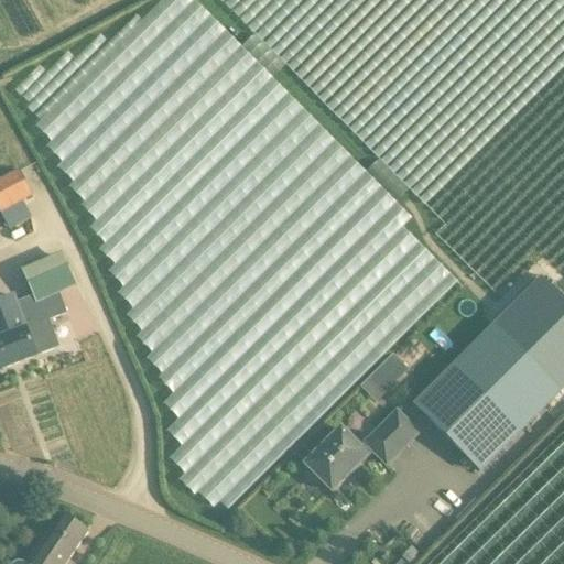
[(142,333),(336,141),(242,46),(80,205),(96,221),(89,229),(104,243),(98,249),(115,266),(108,272),(123,288),(117,294),(132,310),(126,316),(142,333)]
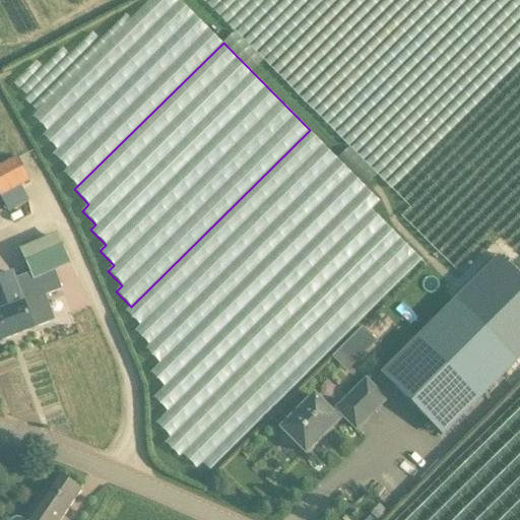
[(0,200),(8,213),(27,202),(20,188),(28,183),(15,156),(0,165),(0,200)]
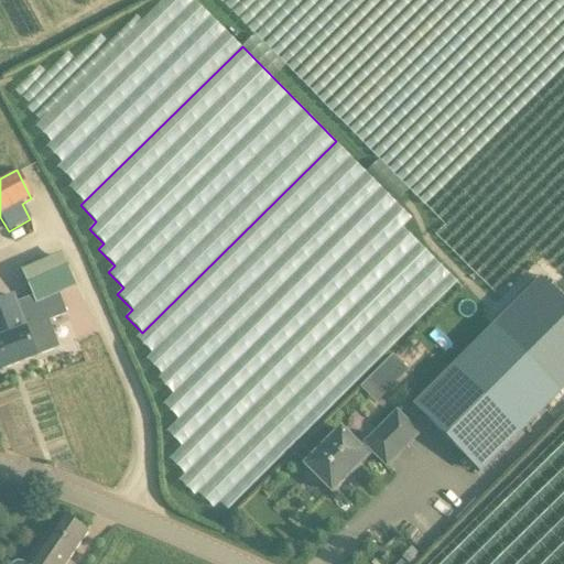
[(34,299),(36,304),(57,294),(77,286),(66,260),(25,278),(34,299)]
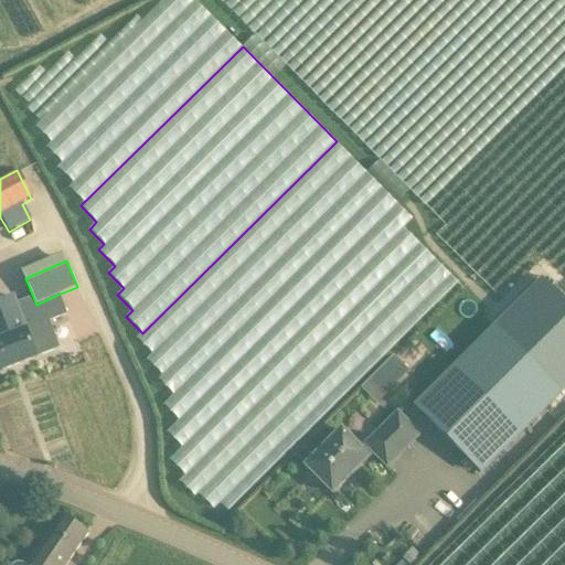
[(564,306),(543,284),(414,413),(478,477),(564,390),(564,306)]
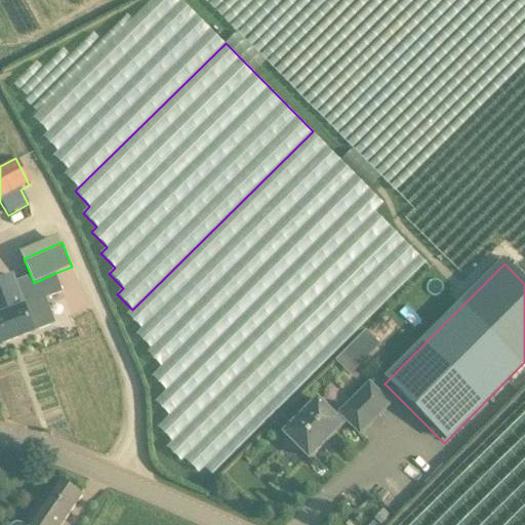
[(0,345),(32,333),(32,332),(53,324),(45,303),(62,295),(53,274),(34,283),(32,278),(14,284),(11,276),(0,280),(0,345)]
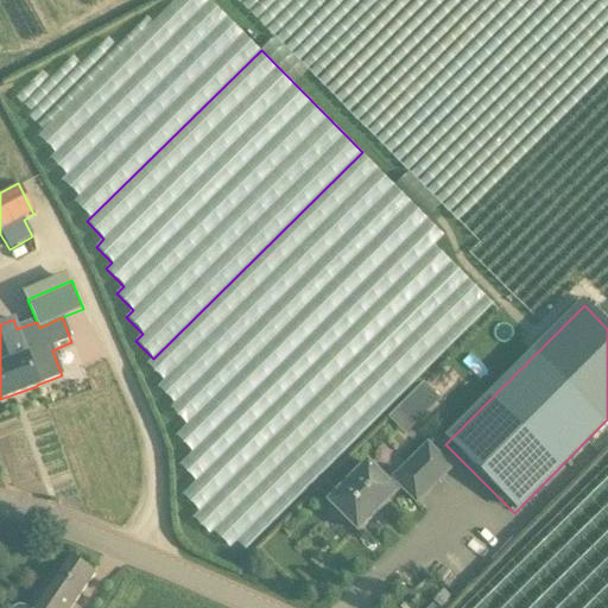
[(424,380),(387,416),(405,435),(442,399),(424,380)]
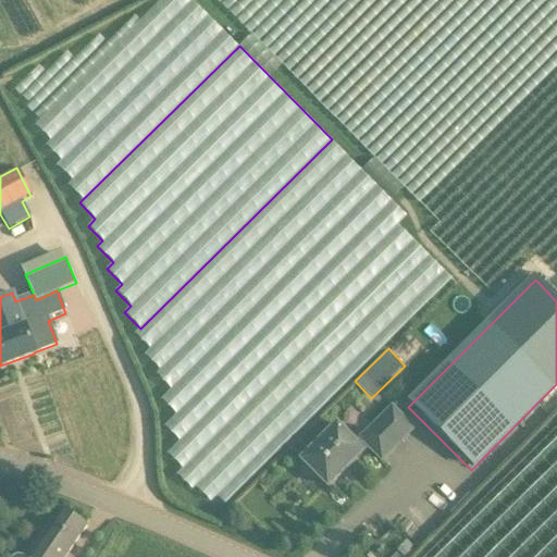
[(337,425),(302,461),(327,487),(368,448),(382,461),(413,431),(393,408),(357,444),(337,425)]
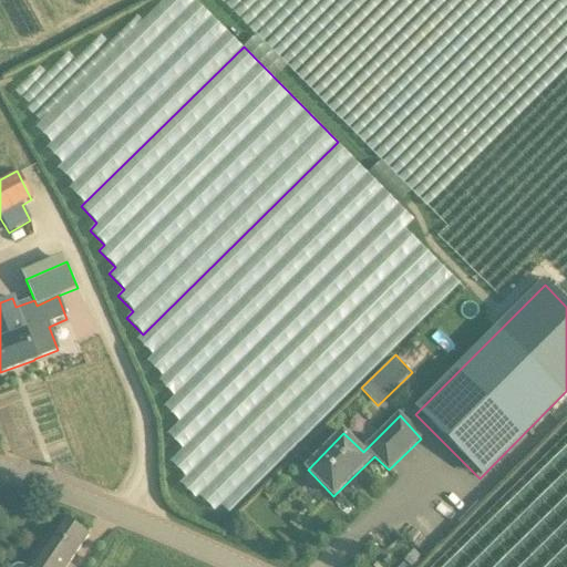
[(66,566),(88,537),(62,519),(29,566),(66,566)]
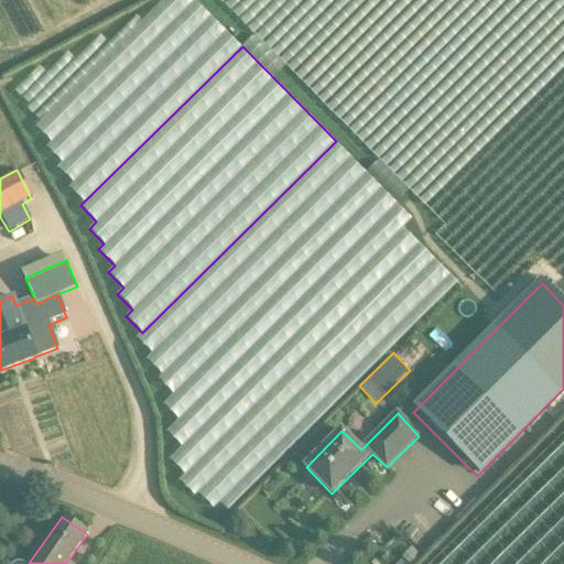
[(410,563),(416,557),(409,550),(402,557),(409,563),(410,563)]
